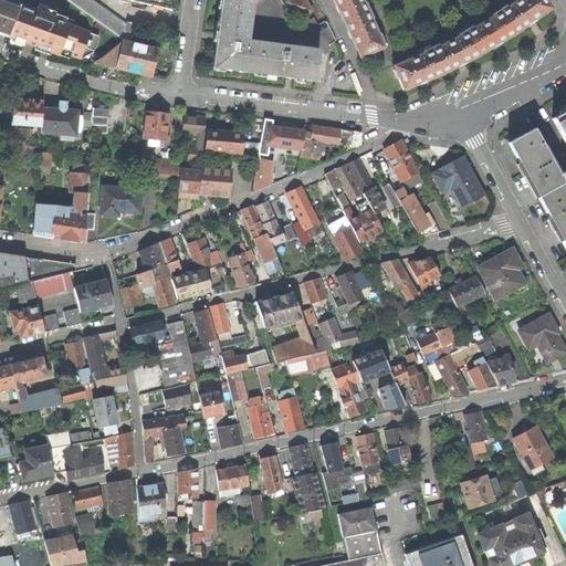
[(0,0),(0,33),(7,37),(20,0),(0,0)]
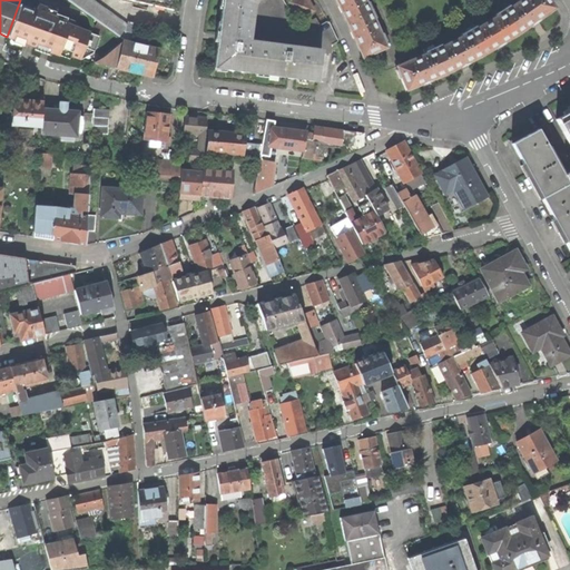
[(70,7),(51,0),(20,0),(7,37),(37,48),(58,56),(59,51),(80,59),(84,48),(94,51),(99,37),(71,27),(74,21),(67,18),(70,7)]
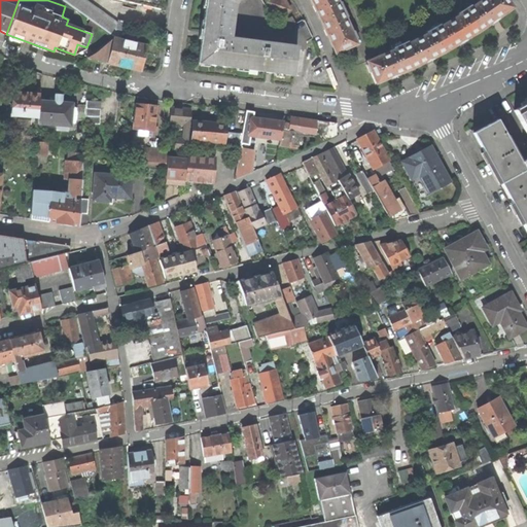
[(117,22),(86,0),(62,0),(114,37),(116,28),(117,22)]
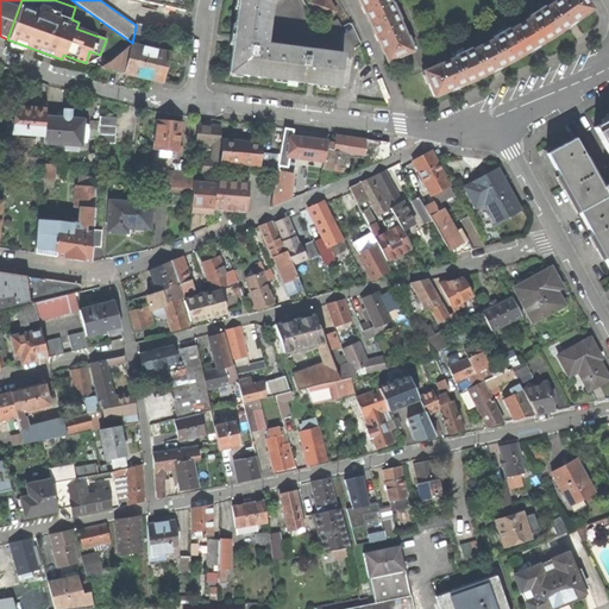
[(137,0),(184,11),(187,0),(137,0)]
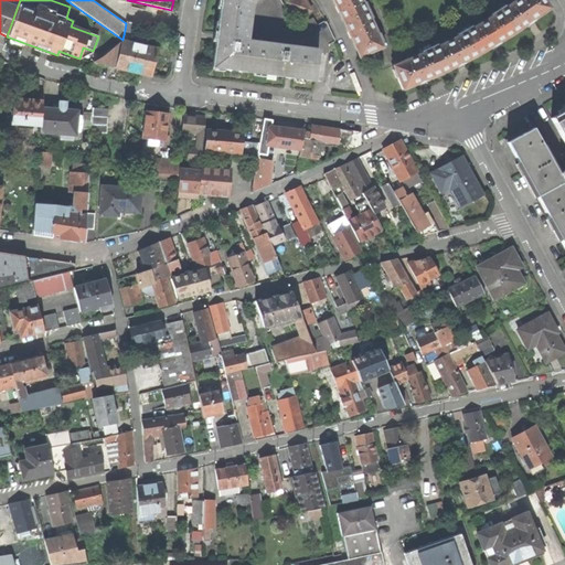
[(221,0),(220,11),(251,16),(252,4),(255,0),(221,0)]
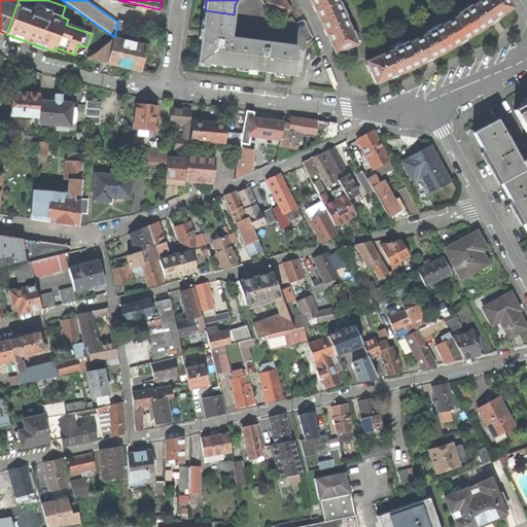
[(277,16),(290,9),(284,0),(271,0),(269,2),(277,16)]
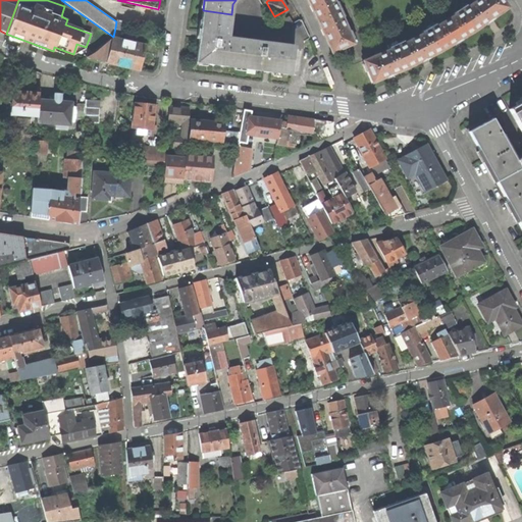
[(333,52),(354,44),(338,11),(333,0),(308,0),(313,8),(318,19),(327,40),(333,52)]
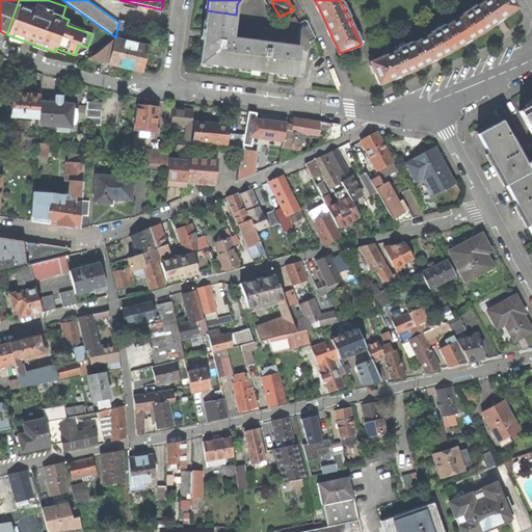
[(502,19),(517,7),(511,0),(486,0),(469,12),(436,32),(405,48),(369,62),(378,84),(393,79),(393,80),(397,78),(400,77),(400,76),(414,71),(428,63),(429,63),(432,61),(435,60),(435,59),(449,52),(462,44),(463,45),(467,43),(470,41),(470,40),(483,31),(496,23),(496,24),(499,22),(502,20),(502,19)]
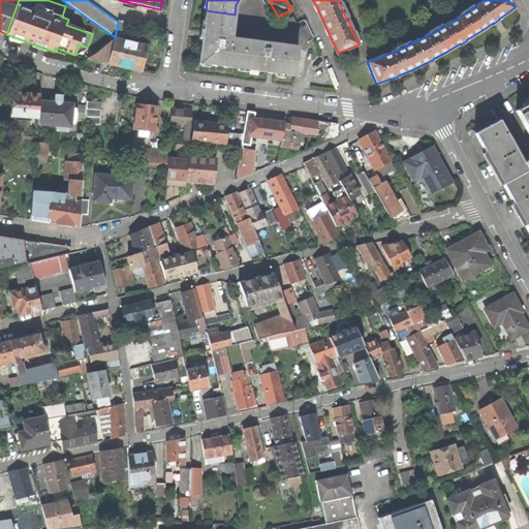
[(231,38),(235,14),(206,10),(203,32),(198,63),(227,67),(231,38)]
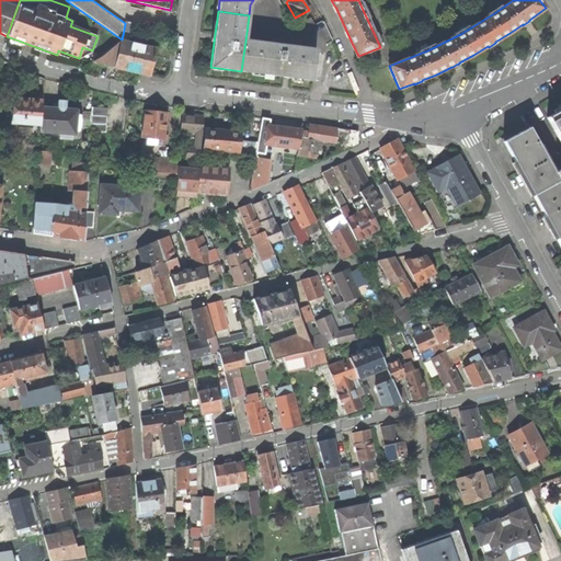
[(301,31),(313,24),(310,18),(298,24),(301,31)]
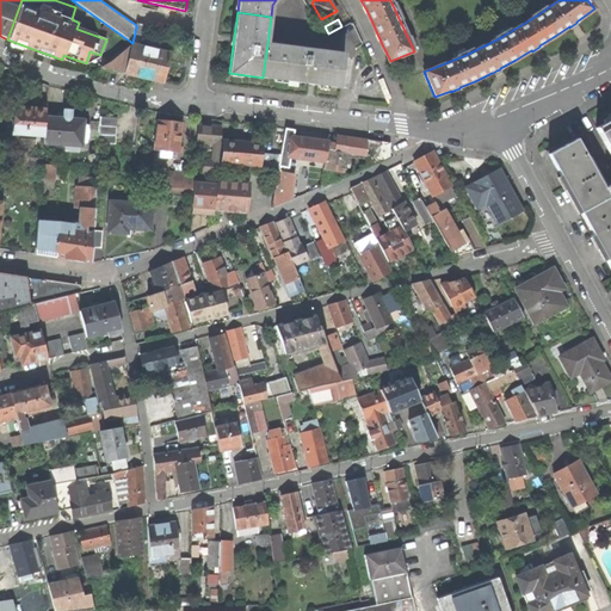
[(137,23),(136,25),(135,32),(141,35),(143,35),(146,24),(137,23)]
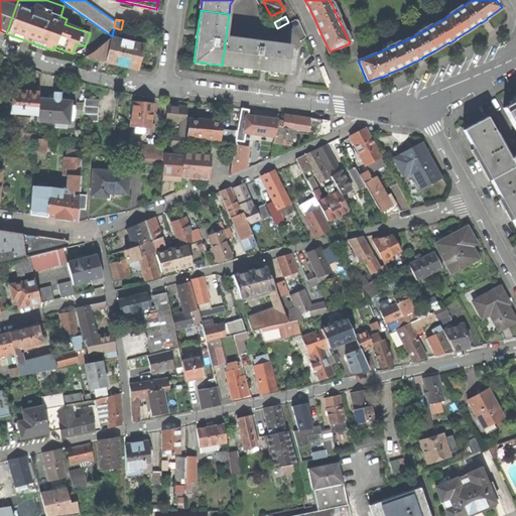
[(117,38),(111,37),(112,36),(94,51),(84,56),(93,58),(137,70),(143,44),(117,38)]
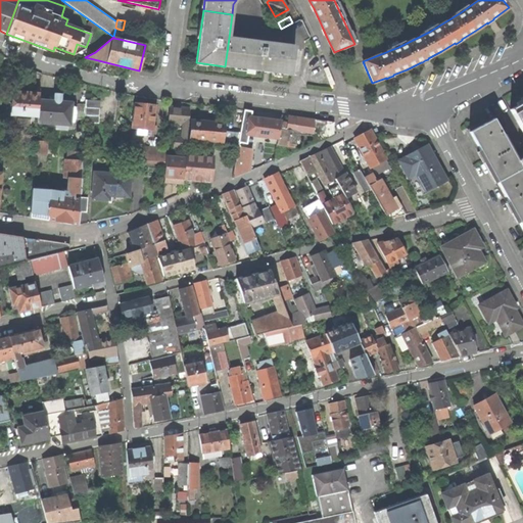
[(295,46),(229,38),(225,66),(270,72),(291,75),(295,46)]
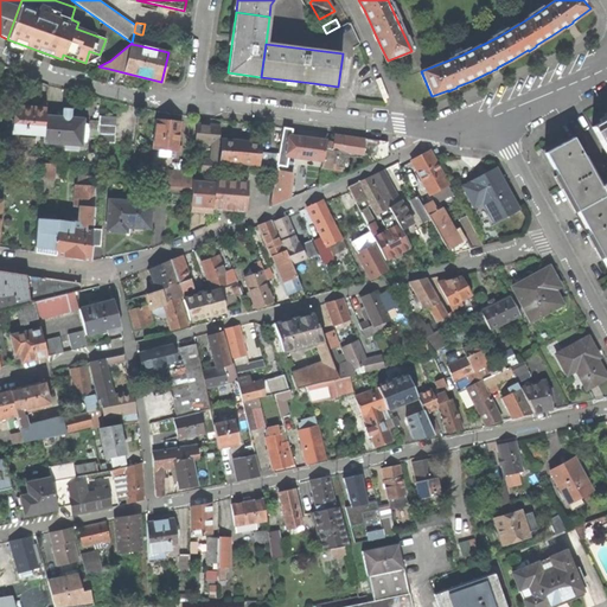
[(32,108),(19,107),(18,116),(13,116),(12,133),(44,135),(45,117),(45,109),(32,108)]
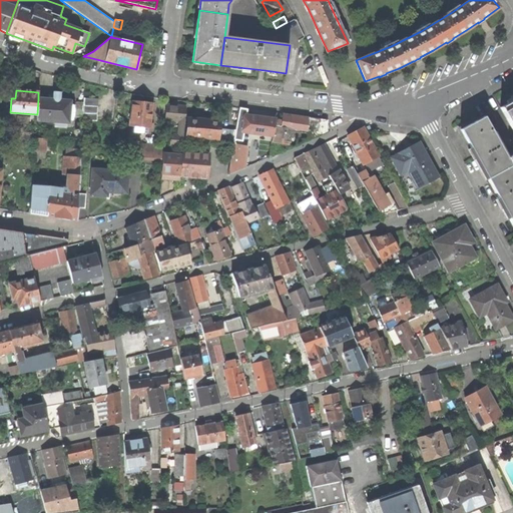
[(52,100),(38,99),(37,114),(36,120),(54,121),(54,127),(66,128),(67,122),(68,122),(69,101),(59,100),(60,93),(56,92),(53,92),(52,100)]
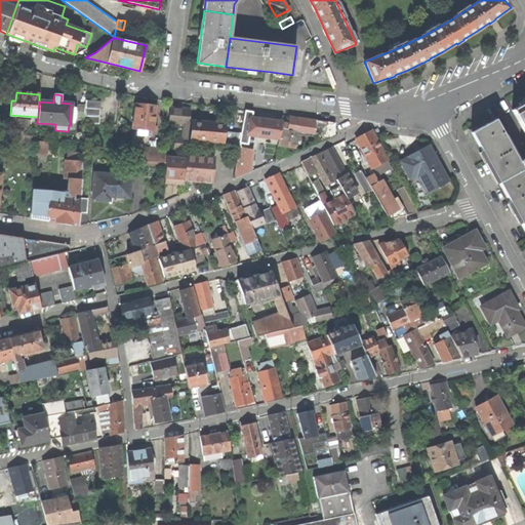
[(101,102),(85,101),(85,105),(84,120),(84,124),(98,125),(101,102)]
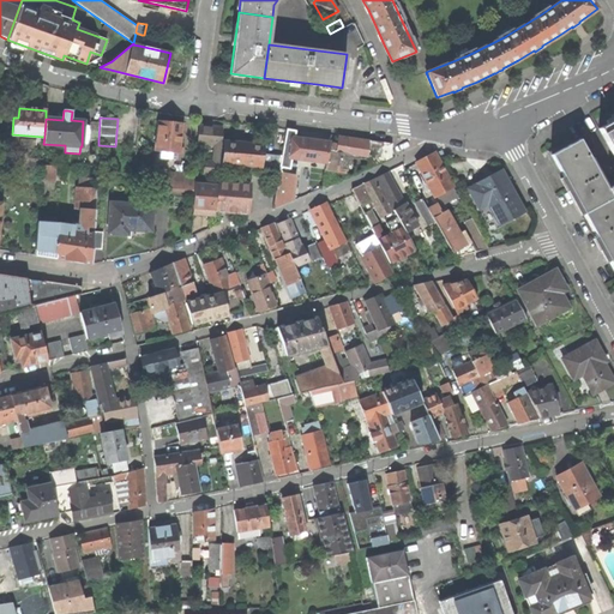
[(613,119),(599,128),(613,156),(613,119)]
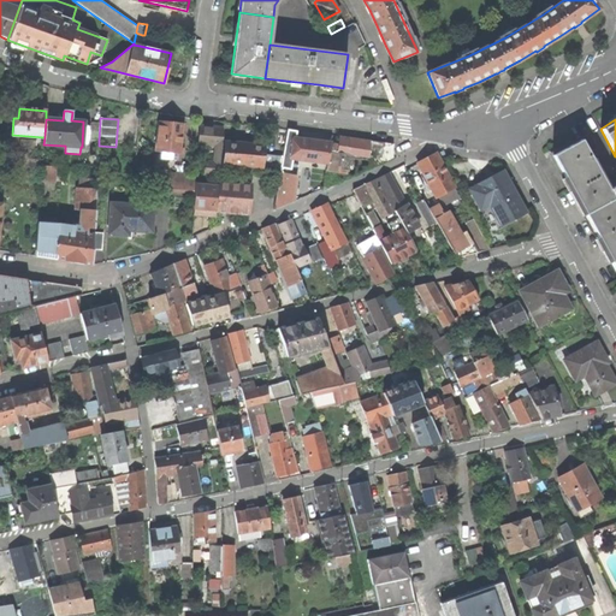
[(172,153),(179,154),(183,124),(171,122),(159,120),(154,150),(161,152),(172,153)]
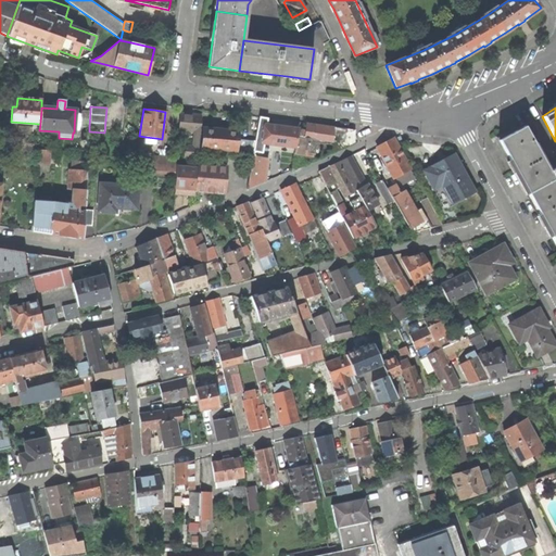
[(81,127),(89,127),(90,111),(83,111),(81,127)]
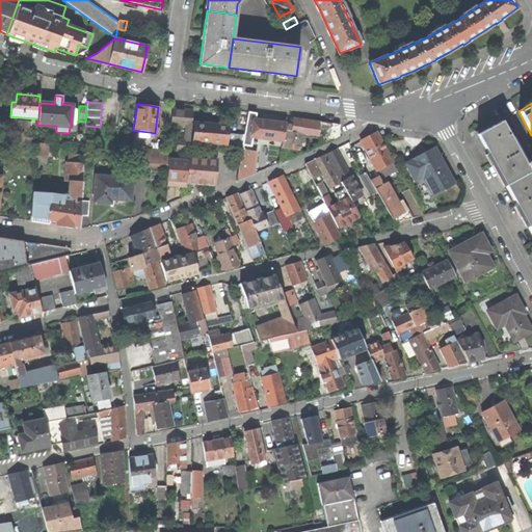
[(189,151),(191,123),(192,115),(192,110),(180,109),(173,108),(171,126),(186,127),(184,139),(181,139),(181,138),(178,137),(177,150),(189,151)]
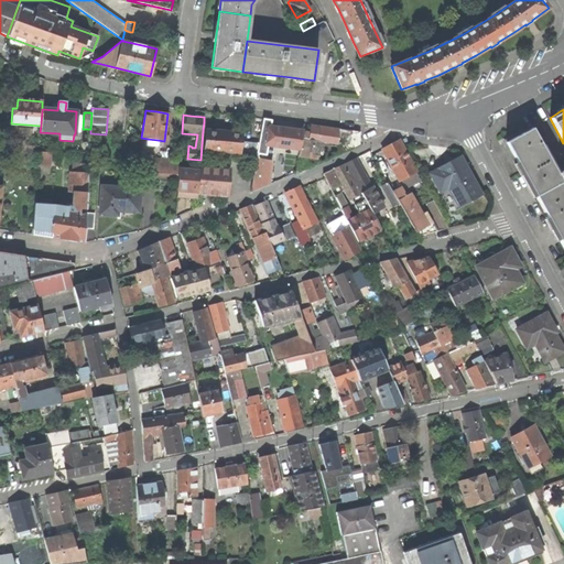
[(268,145),(300,150),(303,130),(270,127),(271,119),(263,118),(259,143),(257,153),(266,154),(268,145)]
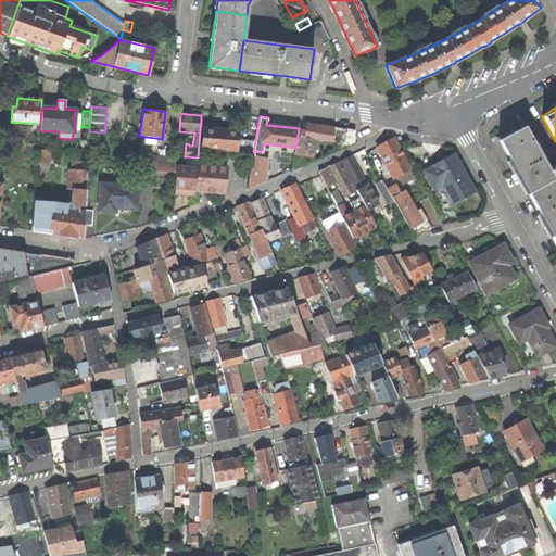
[(252,158),(253,151),(255,141),(237,140),(238,131),(223,130),(206,128),(207,121),(201,121),(200,128),(203,128),(201,148),(237,150),(236,156),(252,158)]
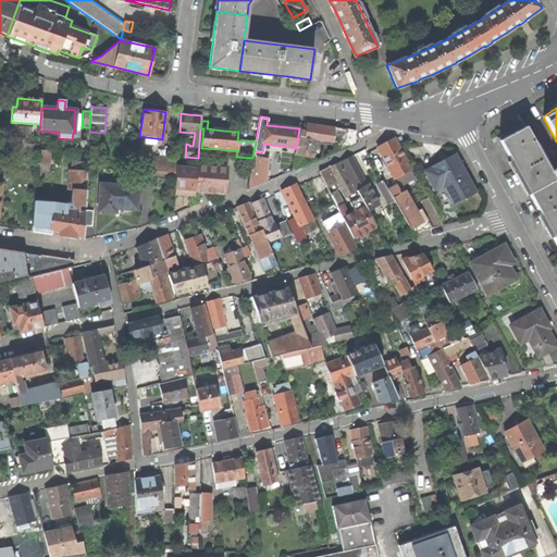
[(556,245),(556,163),(552,152),(548,153),(532,122),(515,132),(499,139),(527,189),(556,245)]
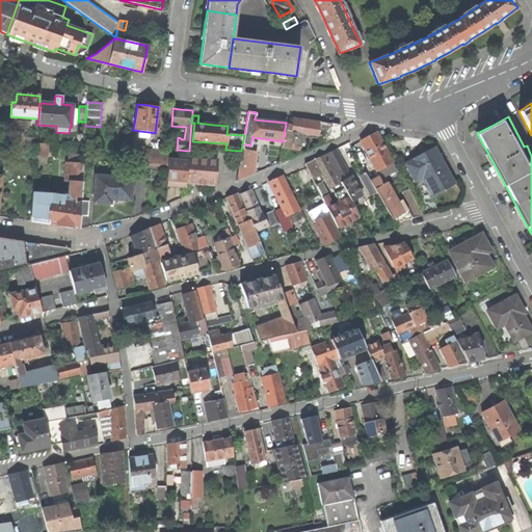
[(302,133),(318,136),(319,122),(293,117),(292,124),(286,123),(283,141),(282,148),(291,149),(299,150),(302,133)]
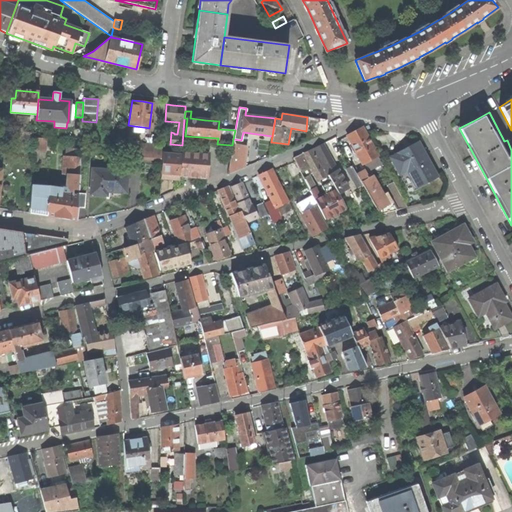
[(306,140),(327,130),(325,119),(307,117),(306,131),(306,140)]
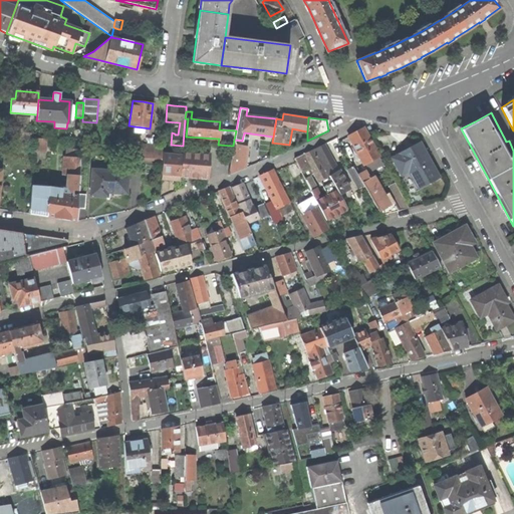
[(375,168),(382,165),(363,129),(356,132),(348,137),(364,164),(368,168),(371,166),(372,169),(374,167),(375,168)]
